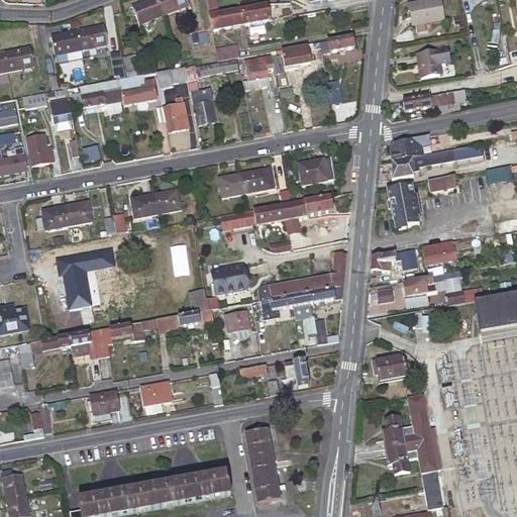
[(157,0),(147,0),(131,7),(138,25),(163,16),(157,0)]
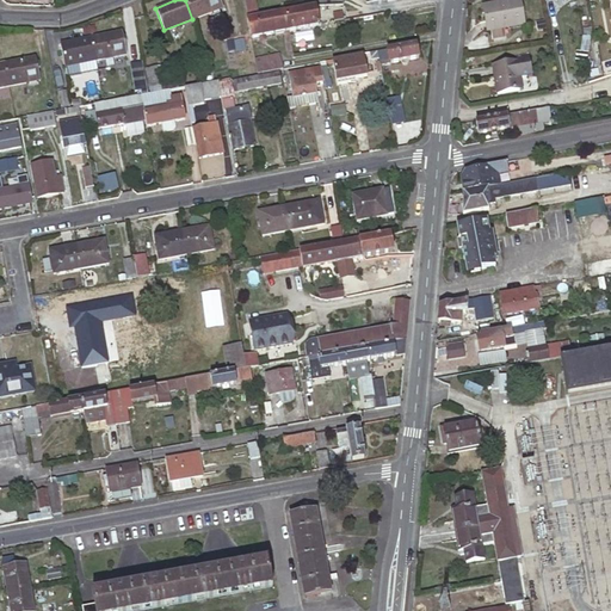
[(218,0),(185,0),(192,19),(222,7),(218,0)]
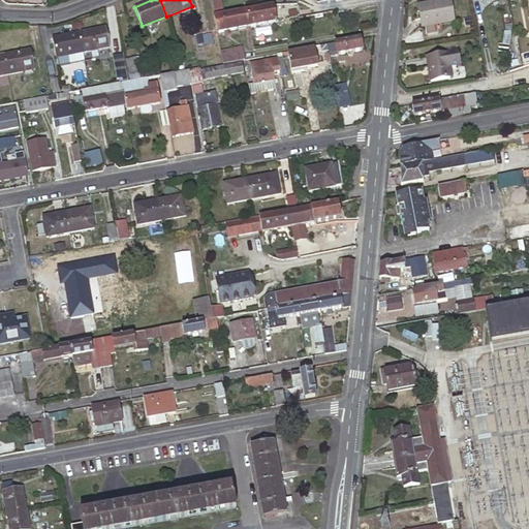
[(213,16),(223,13),(220,0),(211,0),(210,0),(213,16)]
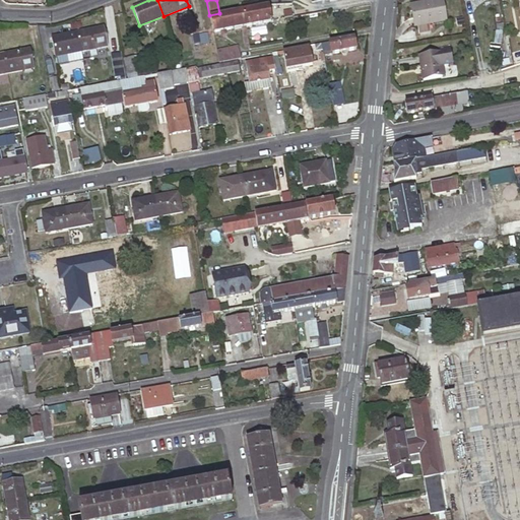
[(445,19),(441,0),(432,0),(409,5),(413,26),(445,19)]
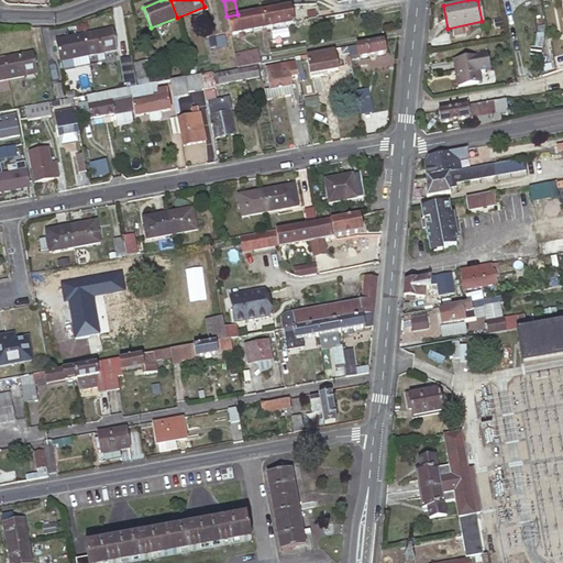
[(262,10),(265,28),(278,25),(293,22),(289,4),(262,10)]
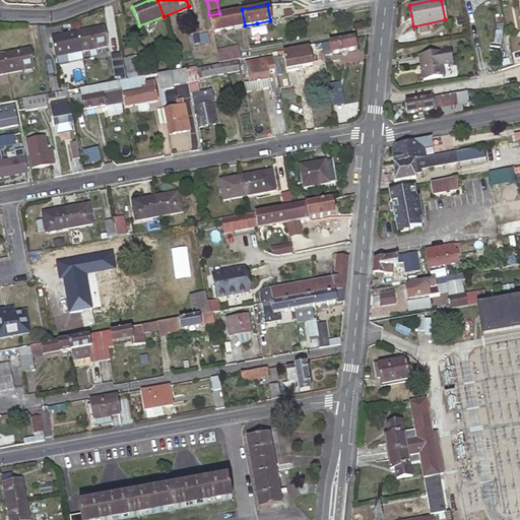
[(213,31),(245,25),(242,9),(219,13),(209,15),(213,31)]
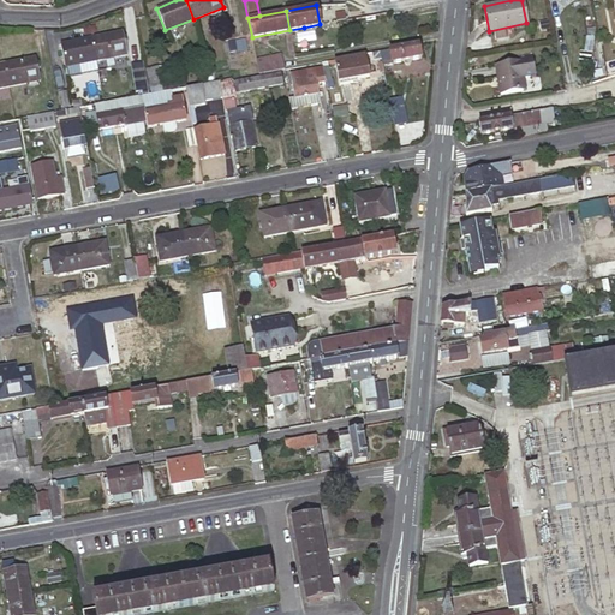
[(334,13),(335,22),(345,19),(342,11),(334,13)]
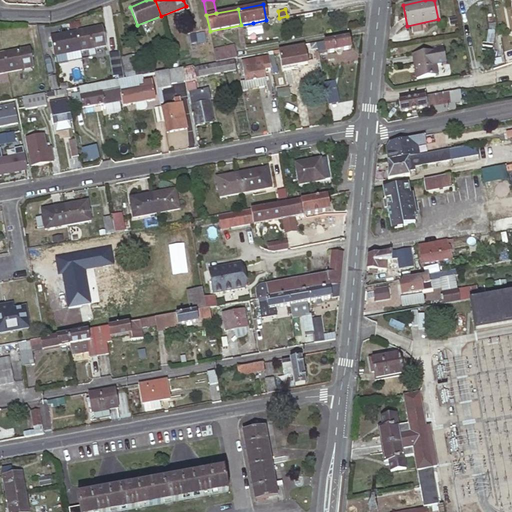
[(492,52),(496,24),(489,24),(486,43),(483,43),(482,50),(492,52)]
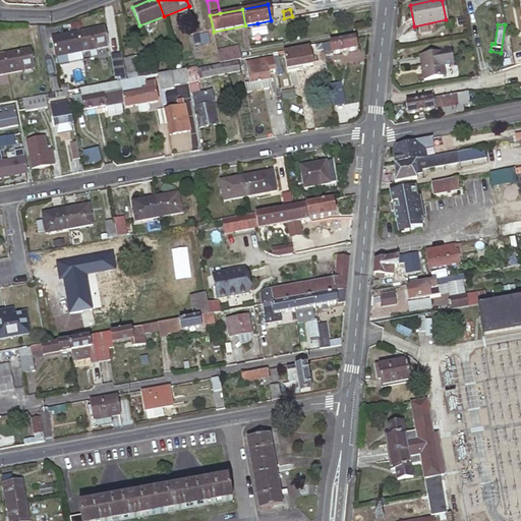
[(80,52),(108,48),(104,26),(77,32),(80,52)]
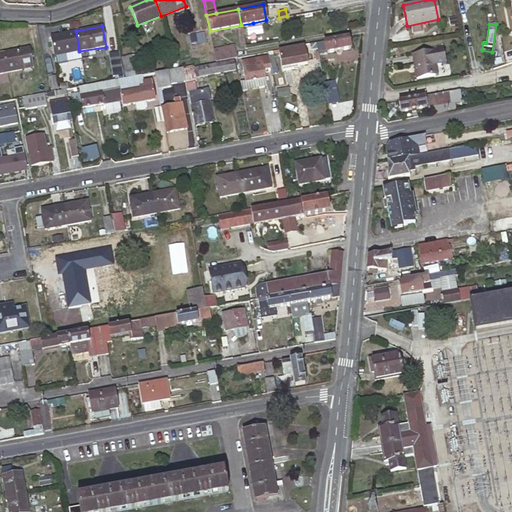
[(53,56),(79,51),(76,31),(49,36),(53,56)]
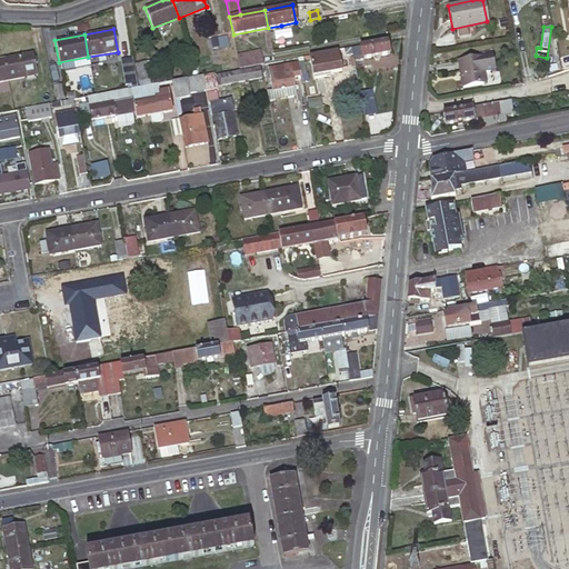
[(388,40),(351,47),(353,55),(361,53),(362,59),(390,53),(388,40)]
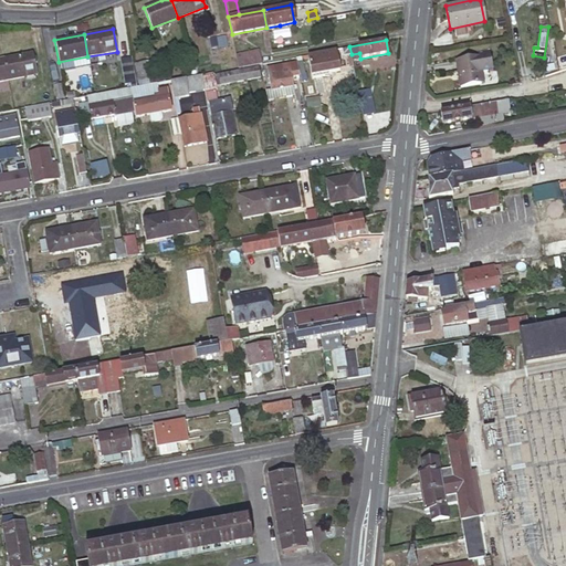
[(349,46),(342,48),(343,55),(352,54),(349,46)]
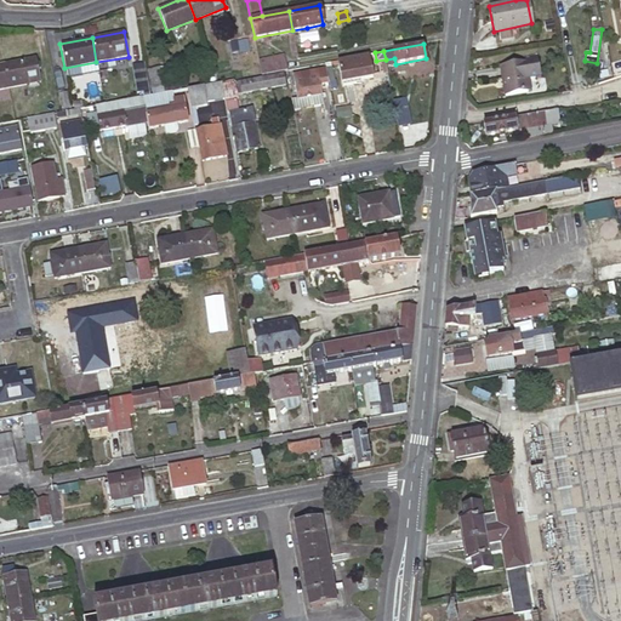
[(345,58),(337,60),(342,85),(357,83),(355,79),(374,77),(369,53),(345,58)]
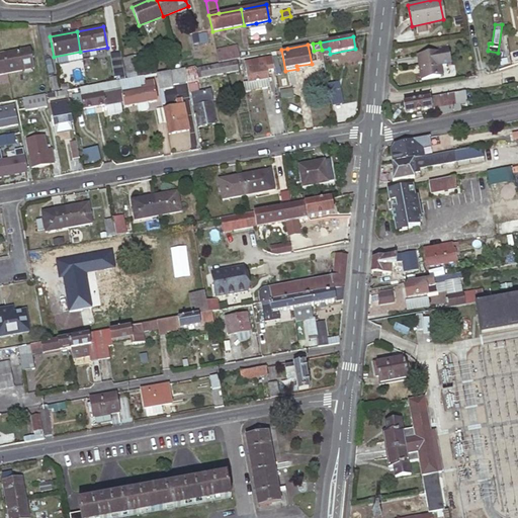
[(436,52),(415,56),(420,81),(441,77),(439,66),(450,64),(446,46),(435,48),(436,52)]
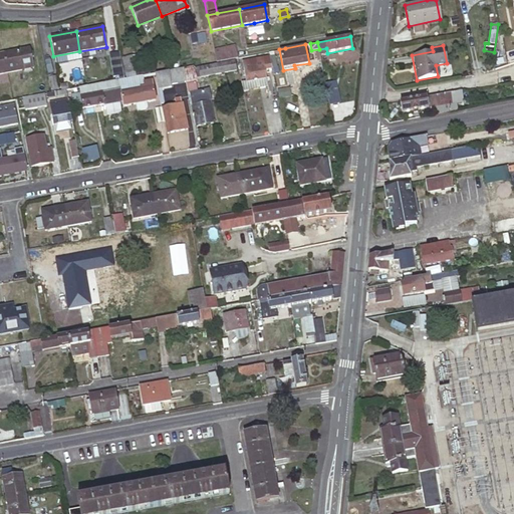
[(215,49),(217,62),(239,60),(237,46),(215,49)]
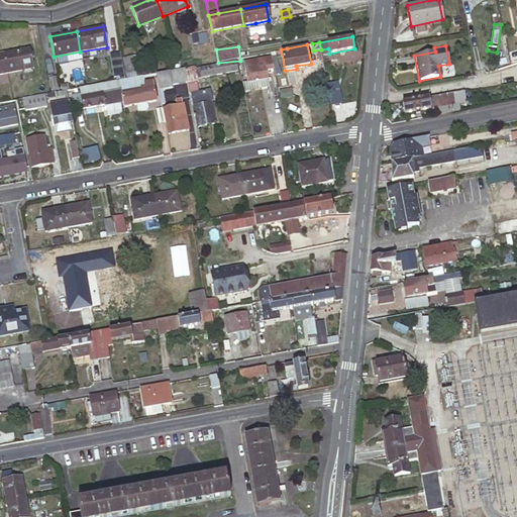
[(8,73),(35,68),(31,48),(4,54),(8,73)]
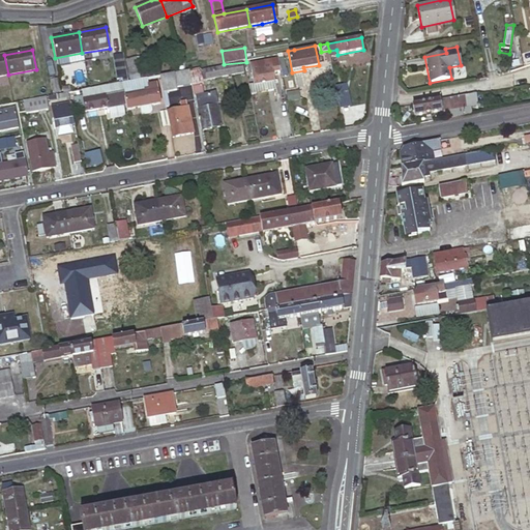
[(121,55),(111,57),(115,80),(125,78),(121,55)]
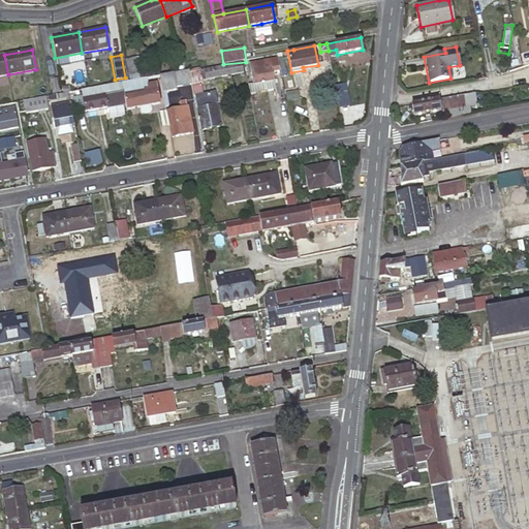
[(280,68),(278,58),(277,57),(249,62),(254,85),(274,82),(272,70),(280,69),(280,68)]
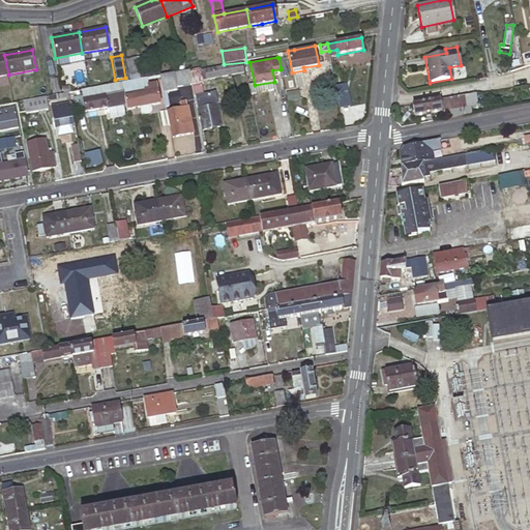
[(204,70),(205,80),(242,71),(240,62),(204,70)]
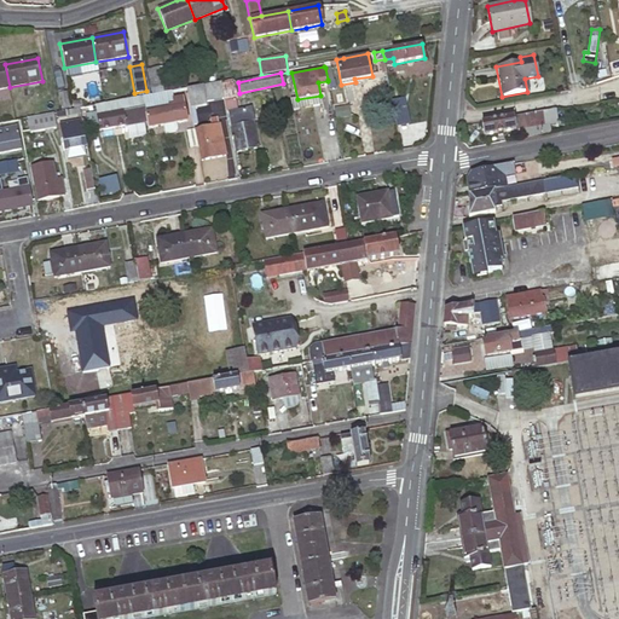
[(200,85),(186,87),(190,103),(225,97),(224,92),(221,82),(221,81),(207,84),(200,85)]
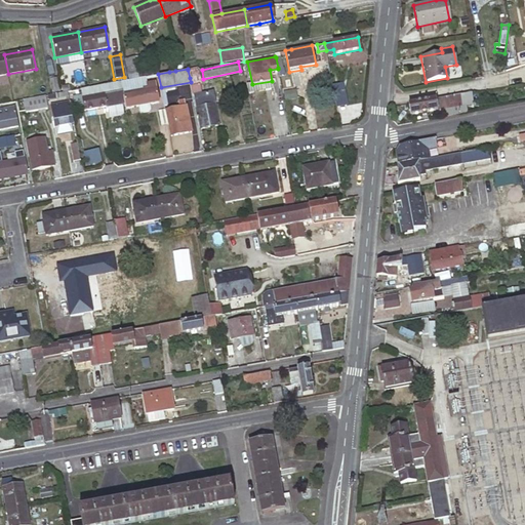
[(197,69),(188,70),(190,78),(199,76),(197,69)]
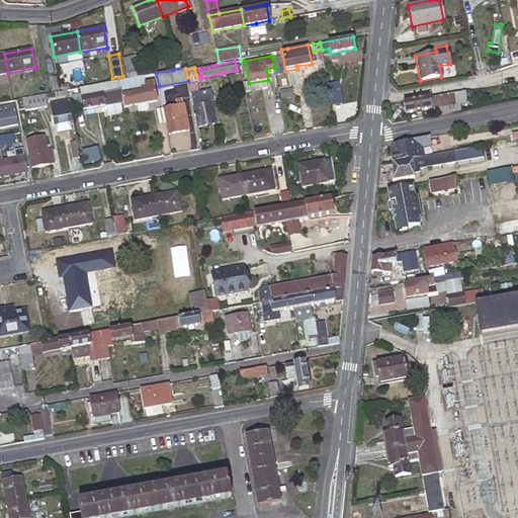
[(104,83),(87,86),(79,88),(83,109),(123,101),(121,88),(119,80),(104,83)]
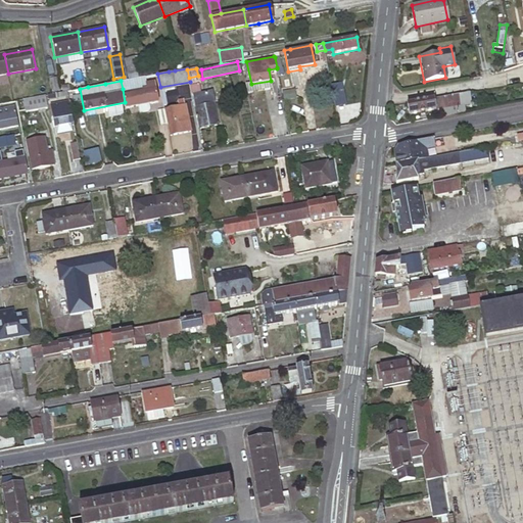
[(251,84),(246,85),(247,91),(272,86),(271,81),(251,84)]
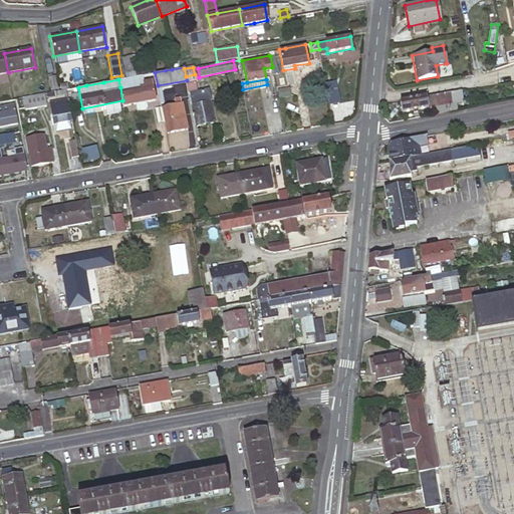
[(122,100),(124,106),(157,100),(153,81),(144,82),(146,91),(142,92),(142,89),(138,90),(138,92),(130,94),(127,85),(120,87),(122,100)]
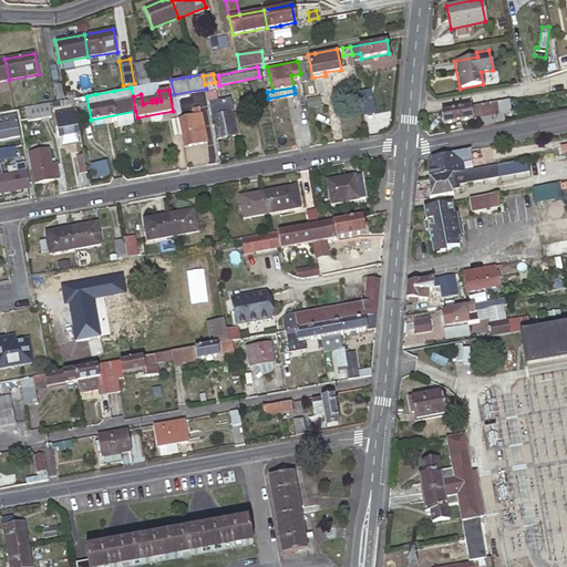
[(509,112),(507,100),(466,107),(470,120),(477,117),(502,113),(509,112)]
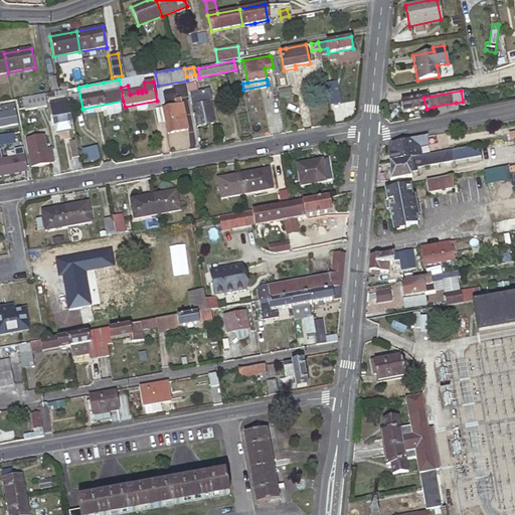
[(19,100),(22,112),(48,108),(46,95),(19,100)]
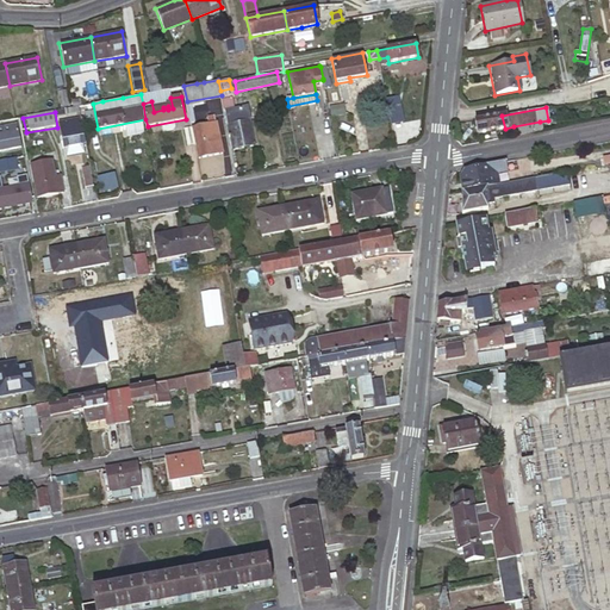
[(390,114),(393,134),(404,131),(400,113),(390,114)]
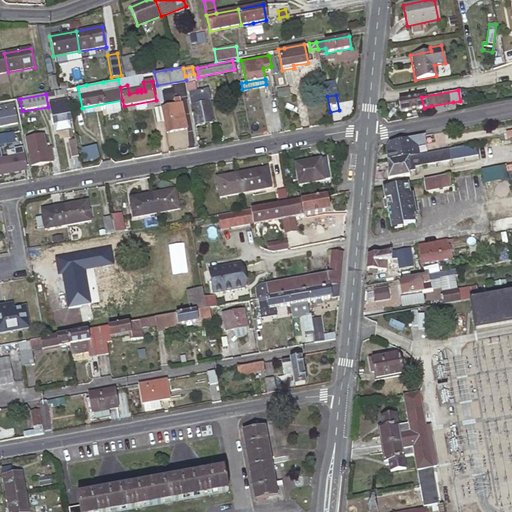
[(161,102),(168,132),(187,128),(181,97),(161,102)]
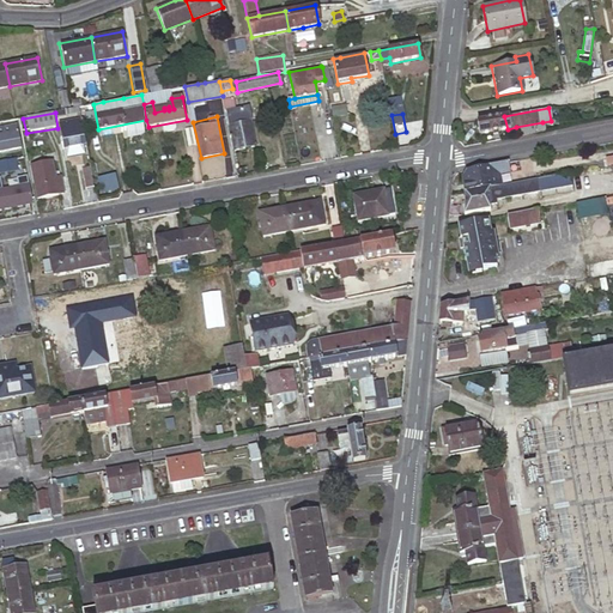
[(508,129),(504,116),(477,121),(479,134),(508,129)]
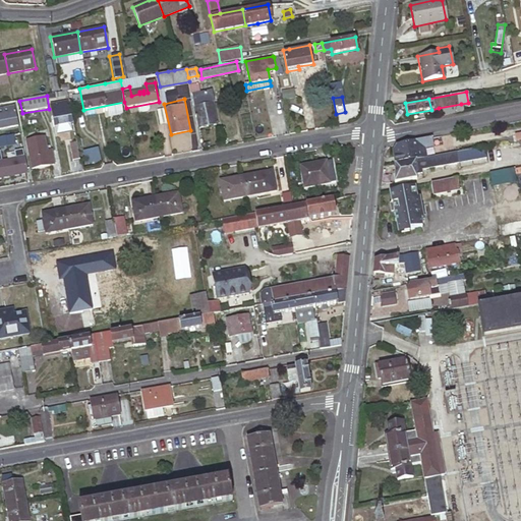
[(52,105),(56,125),(57,125),(71,122),(72,121),(68,102),(52,105)]
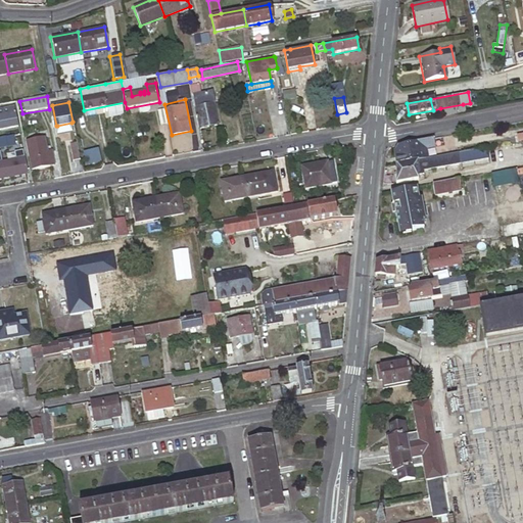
[(197,106),(201,127),(219,124),(215,102),(197,106)]
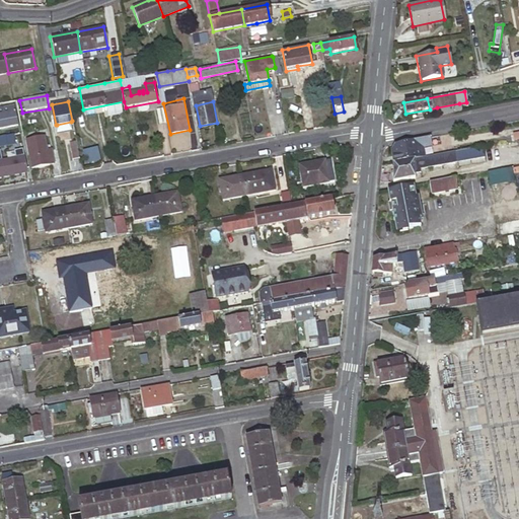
[(437,107),(438,115),(461,110),(459,103),(437,107)]
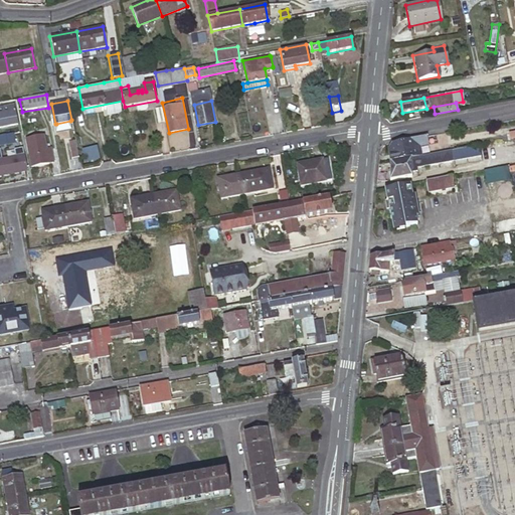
[(0,127),(19,124),(15,105),(0,108),(0,127)]
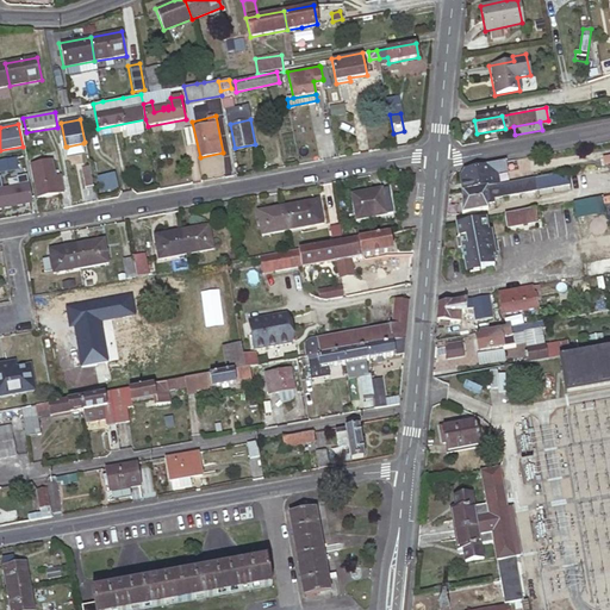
[(186,148),(195,145),(193,130),(182,132),(186,148)]
